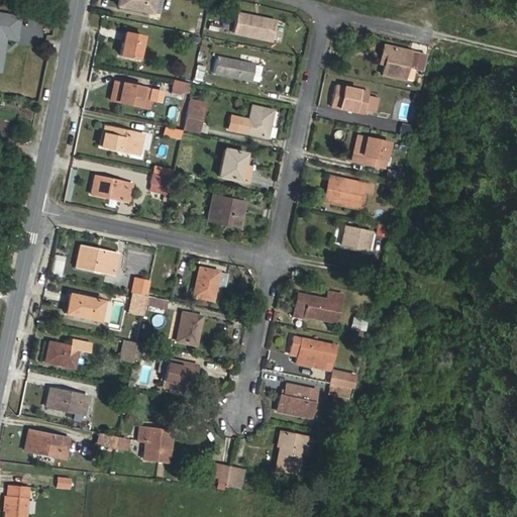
[(150,13),(153,0),(118,0),(117,6),(150,13)]
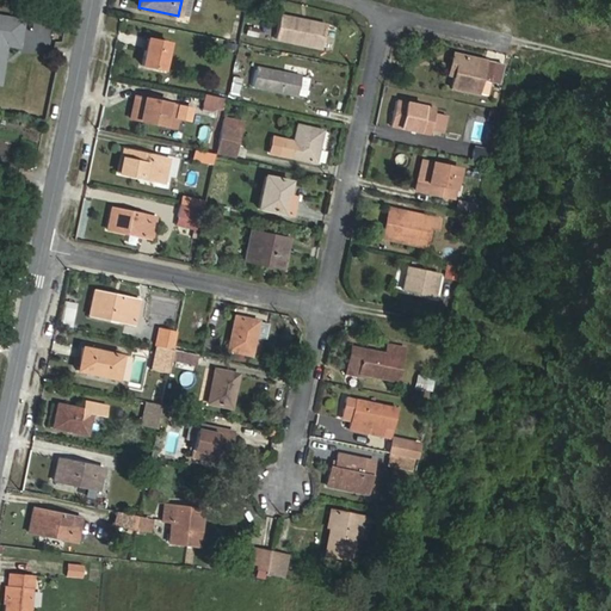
[(321,48),(326,25),(279,16),(275,38),(291,42),(303,44),(321,48)]
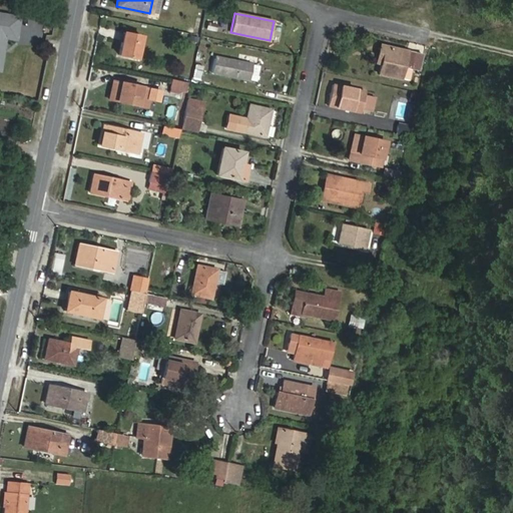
[(219,32),(216,23),(205,27),(208,36),(219,32)]
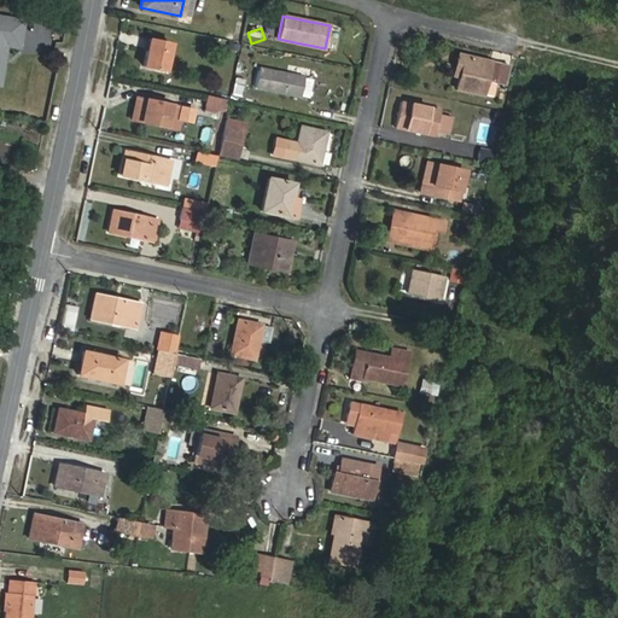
[(164,71),(170,44),(151,40),(149,51),(146,51),(143,66),(164,71)]
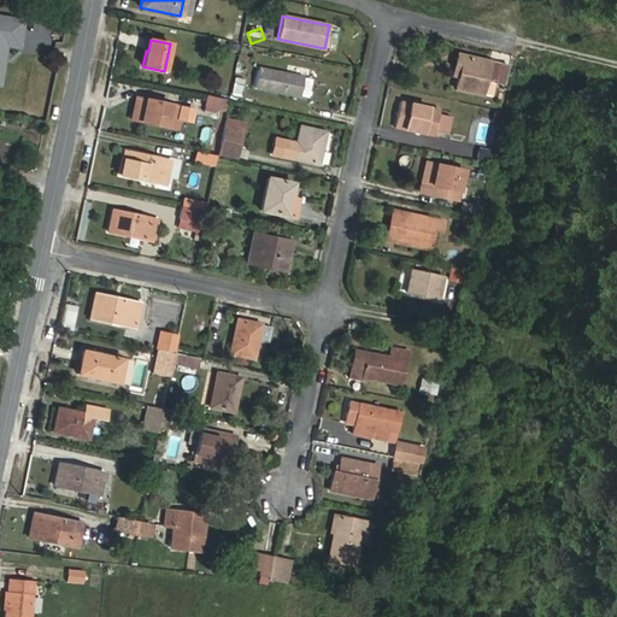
[(304,56),(306,45),(294,42),(292,53),(304,56)]
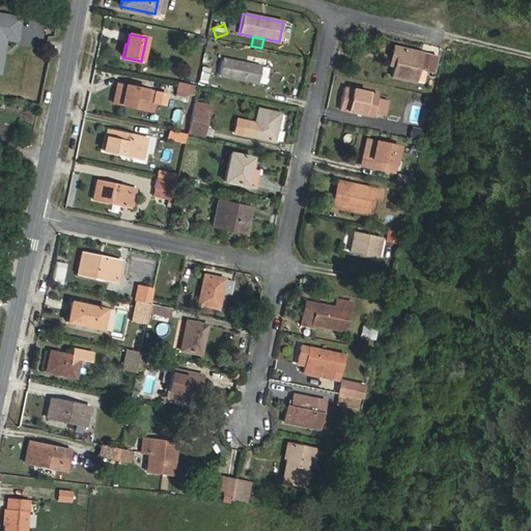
[(434,73),(437,56),(394,47),(390,63),(394,65),(392,76),(423,83),(426,71),(434,73)]
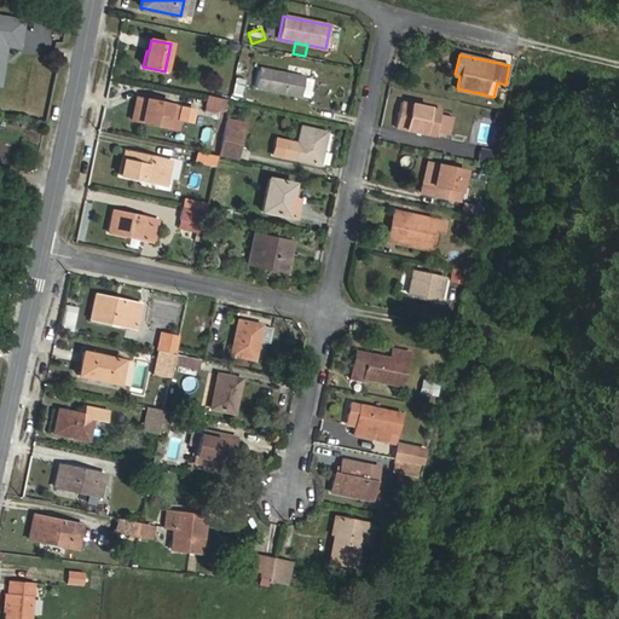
[(301,97),(305,77),(259,68),(255,87),(301,97)]
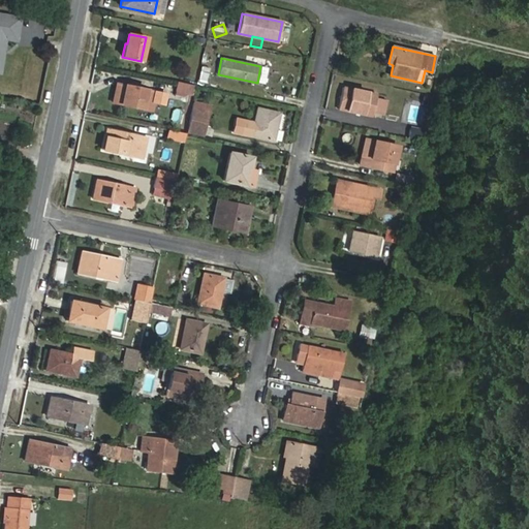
[(190,94),(192,84),(178,81),(176,91),(190,94)]
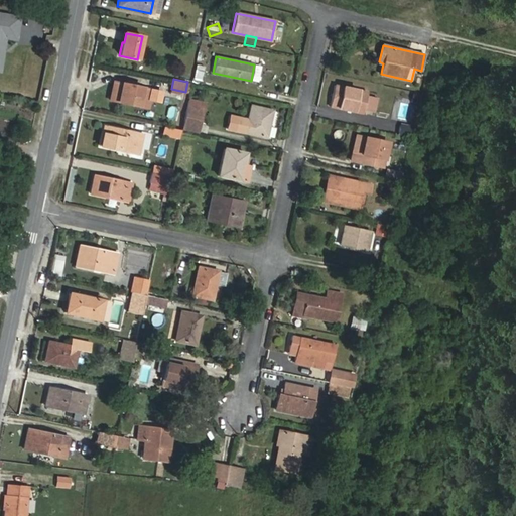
[(147,108),(151,89),(135,86),(125,84),(114,82),(110,100),(147,108)]
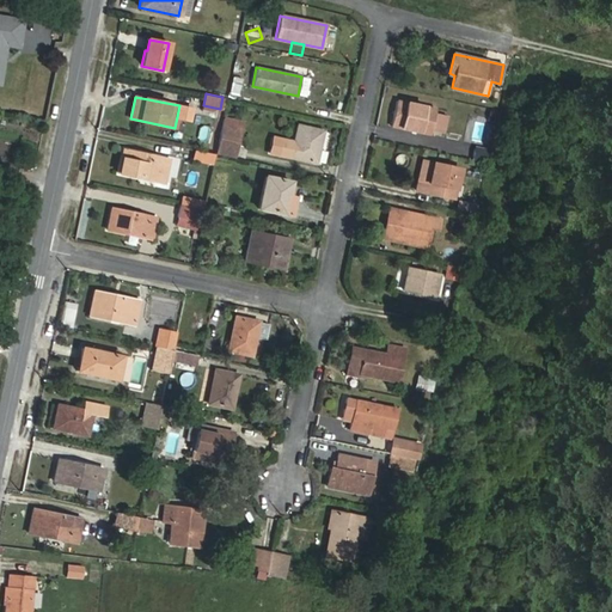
[(430,135),(435,109),(396,101),(391,127),(430,135)]
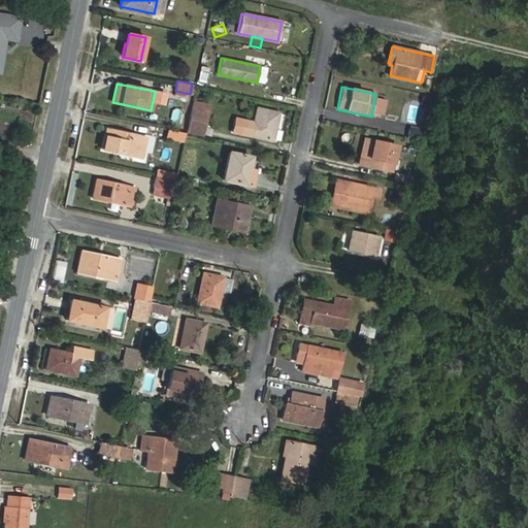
[(202,135),(208,110),(193,107),(187,132),(202,135)]
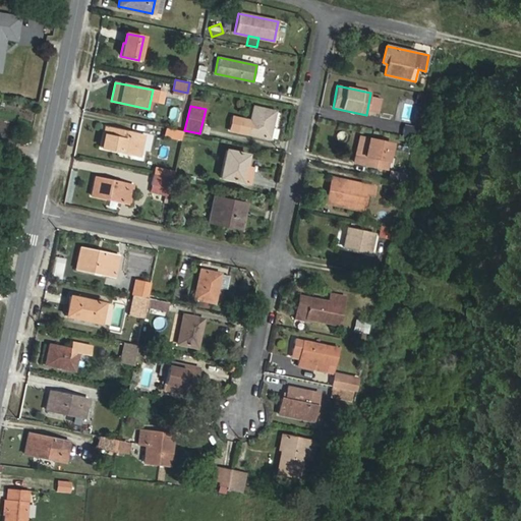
[(269,139),(275,111),(253,106),(249,120),(232,117),(229,130),(269,139)]
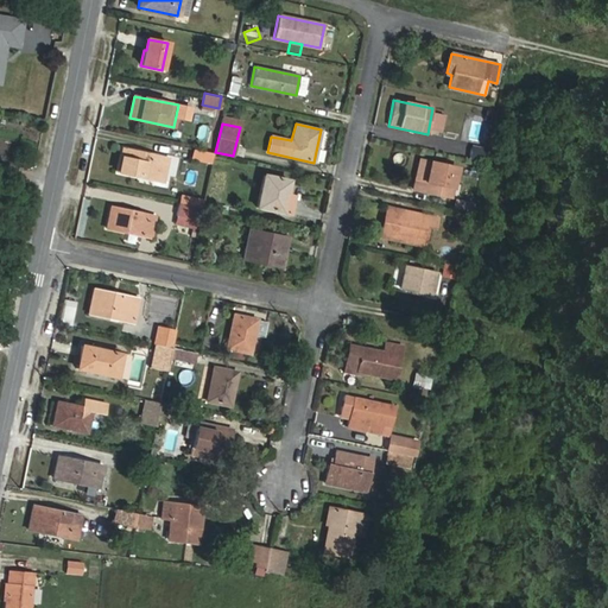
[(483,160),(486,149),(470,145),(468,157),(483,160)]
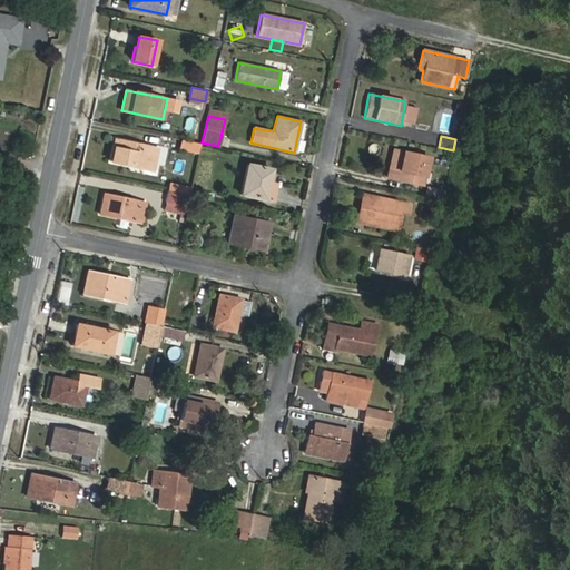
[(154,166),(157,148),(115,139),(110,161),(143,168),(144,164),(154,166)]
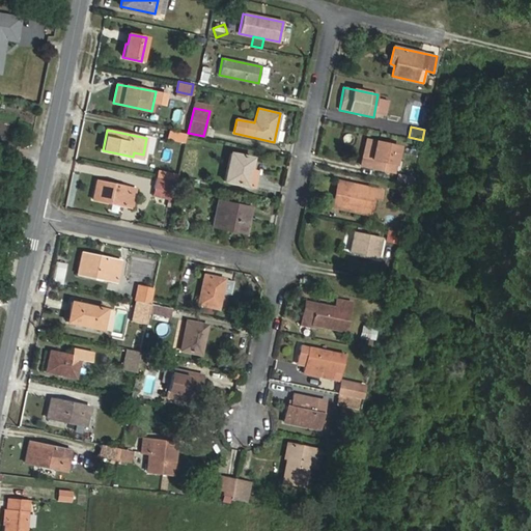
[(184,142),(186,134),(169,131),(167,139),(184,142)]
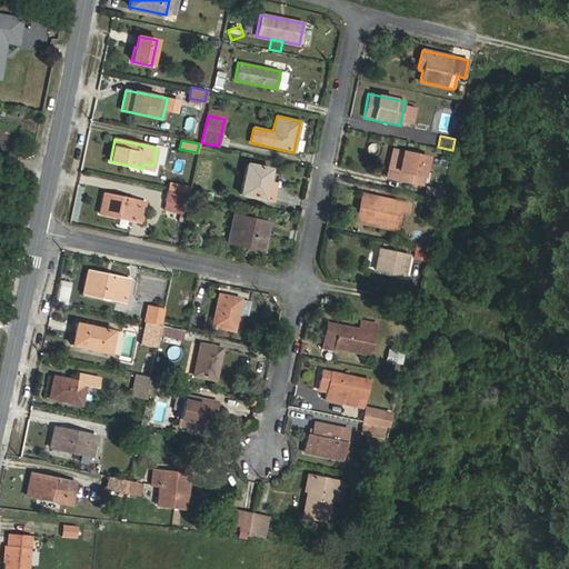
[(398,166),(401,151),(392,149),(389,163),(398,166)]
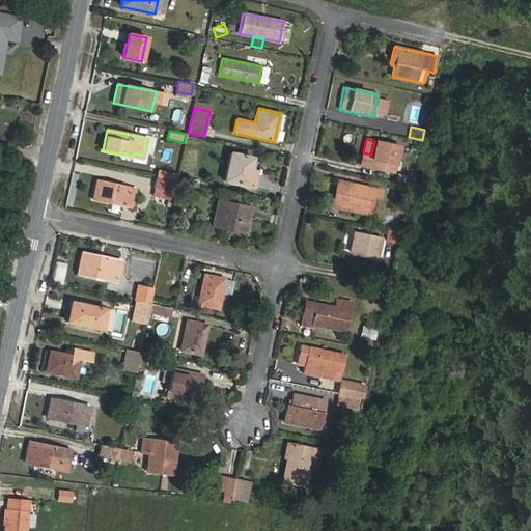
[(393,172),(398,146),(374,141),(371,155),(363,152),(360,165),(393,172)]
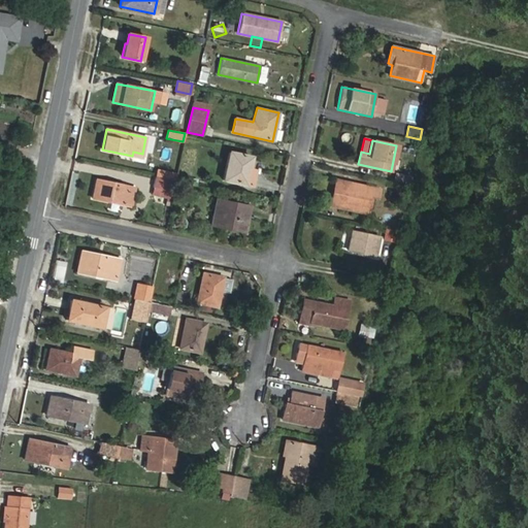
[(248,169),(251,157),(229,152),(223,179),(244,185),(248,169)]
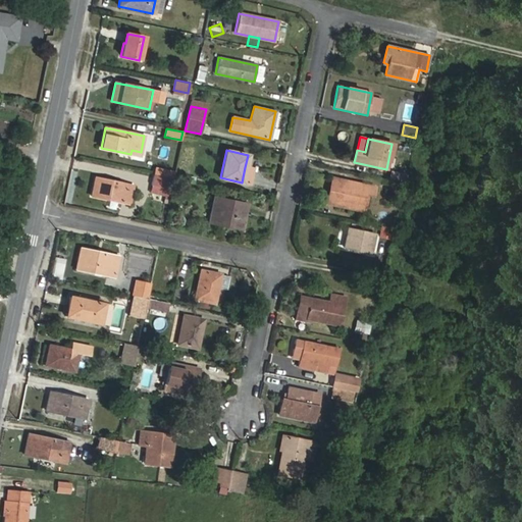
[(248,184),(252,168),(245,167),(242,183),(248,184)]
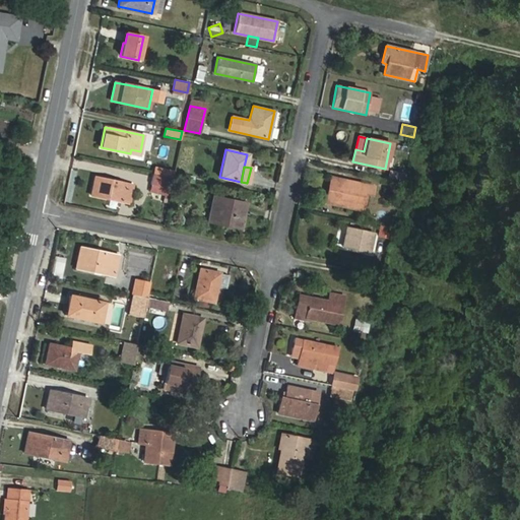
[(403,182),(405,174),(389,170),(387,178),(403,182)]
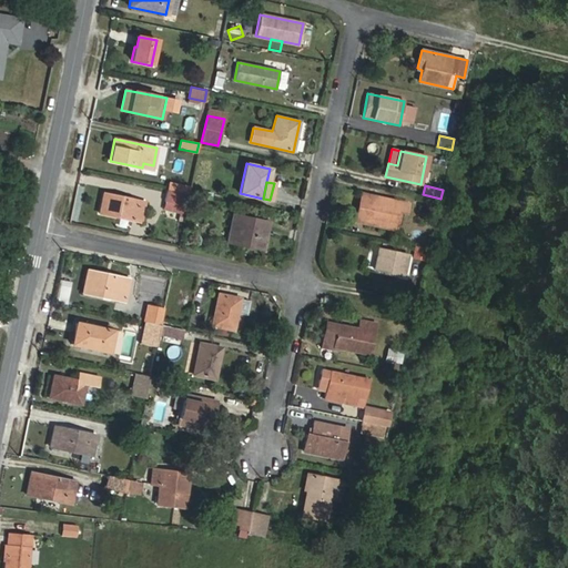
[(186,206),(189,194),(166,190),(164,202),(186,206)]
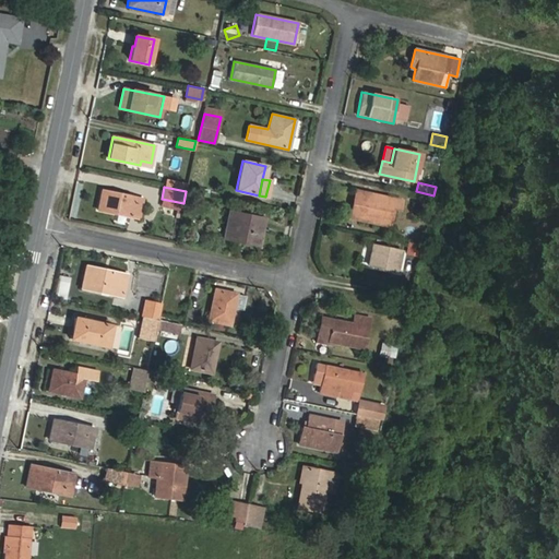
[(139,218),(142,199),(102,190),(97,210),(139,218)]
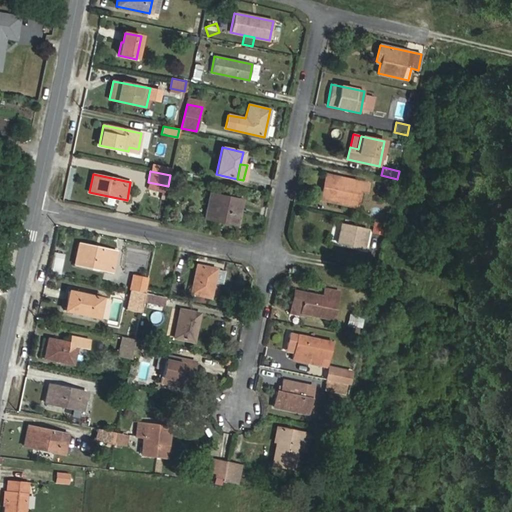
[(356,207),(359,190),(365,191),(367,183),(332,176),(327,201),(356,207)]
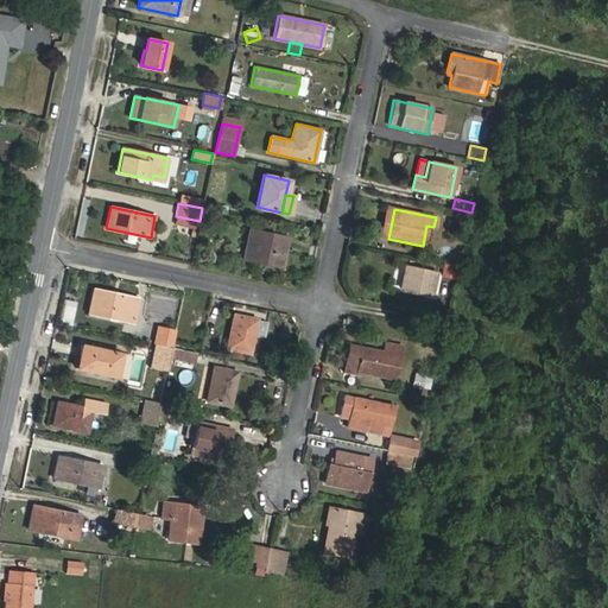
[(461,228),(463,219),(449,215),(447,225),(461,228)]
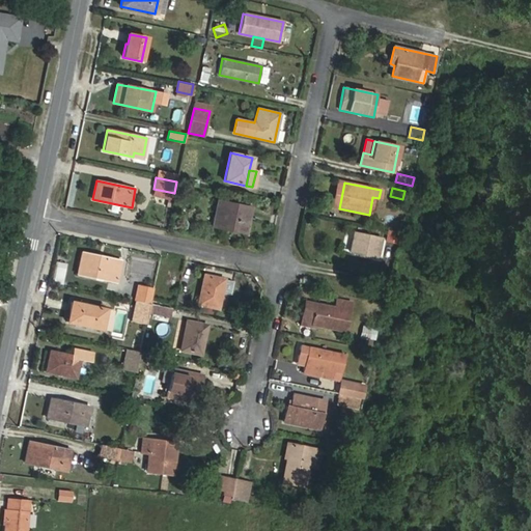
[(171,207),(174,193),(154,189),(151,196),(160,197),(161,194),(168,195),(166,206),(171,207)]
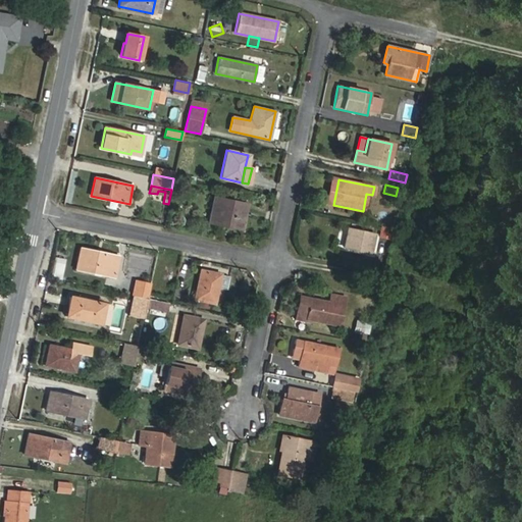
[(241,229),(247,204),(214,198),(209,222),(220,225),(221,221),(229,222),(228,226),(241,229)]
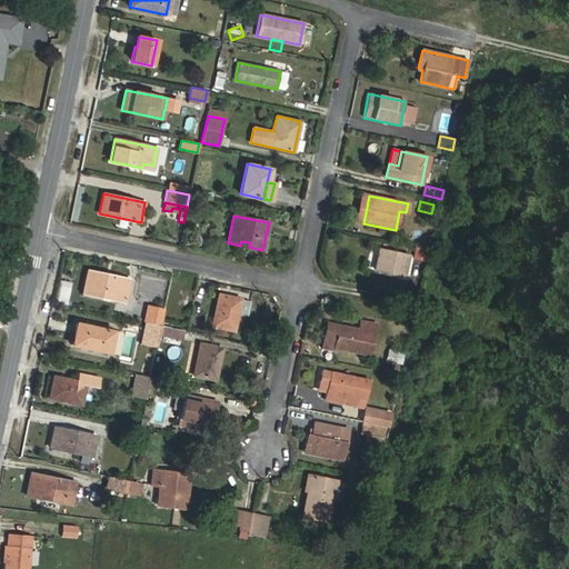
[(415,246),(411,259),(423,262),(428,249),(415,246)]
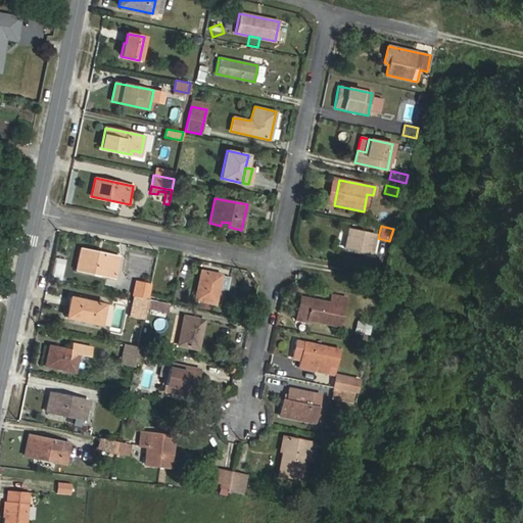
[(371,253),(375,235),(348,229),(344,247),(371,253)]
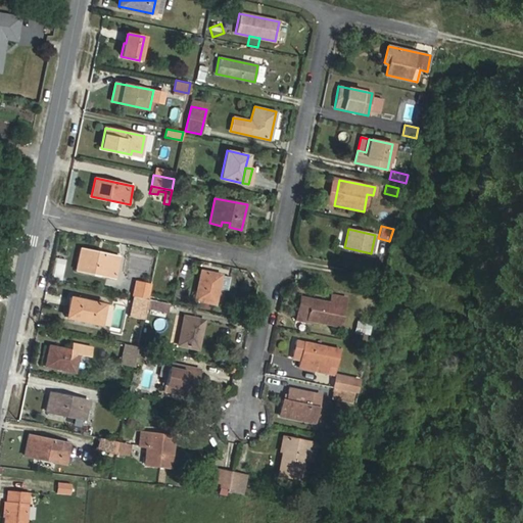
[(114,278),(119,256),(80,248),(76,270),(114,278)]
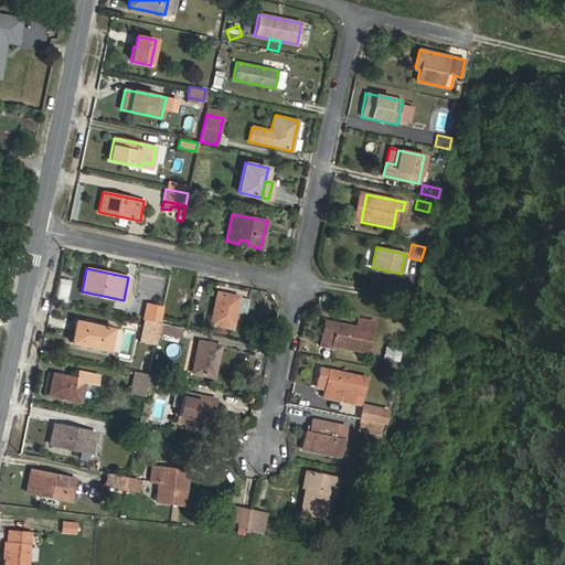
[(66,301),(70,280),(61,278),(56,299),(66,301)]
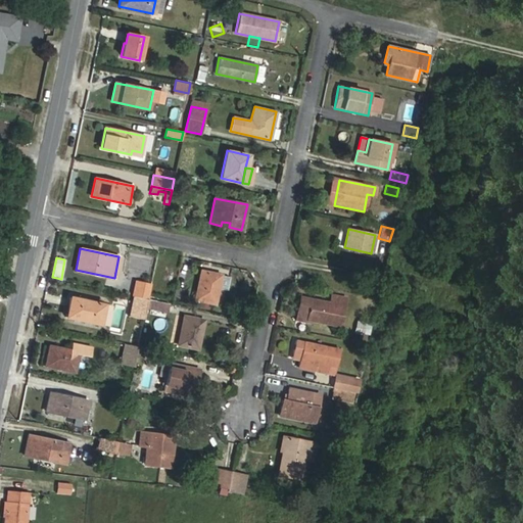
[(173,282),(175,272),(170,271),(171,266),(167,265),(162,281),(173,282)]
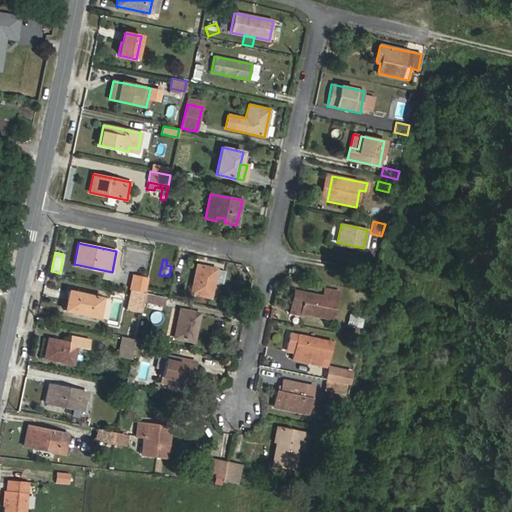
[(180,283),(184,263),(176,261),(172,277),(171,281),(172,281),(179,283),(180,283)]
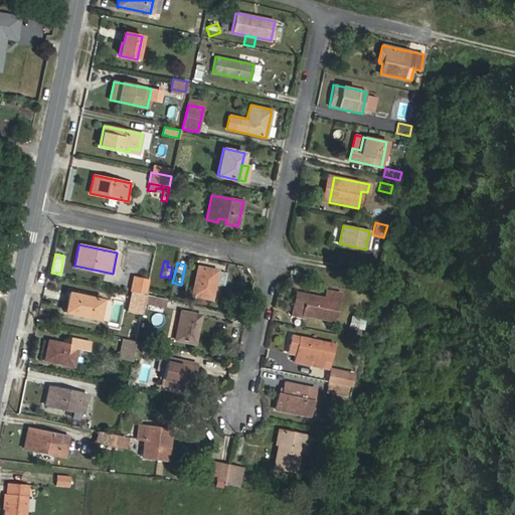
[(211,299),(217,271),(198,267),(191,295),(211,299)]
